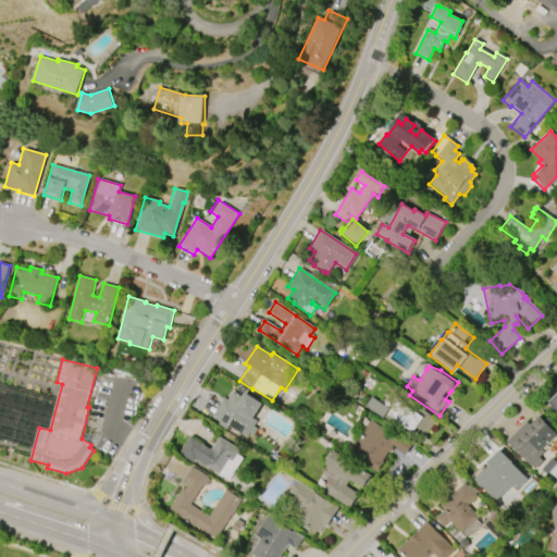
[(254,425),(258,428),(252,436),(249,434),(246,438),(212,416),(223,398),(227,400),(233,392),(240,396),(243,393),(260,405),(251,418),(257,421),(254,425)]
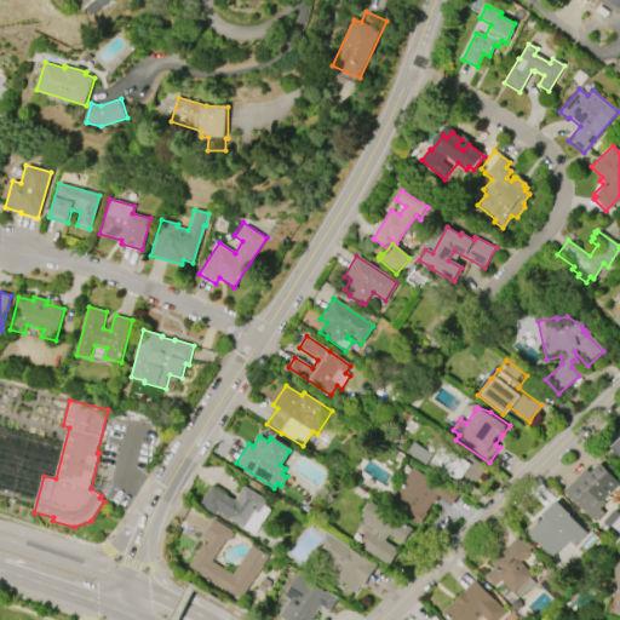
[(619,460),(608,448),(619,436),(619,460)]
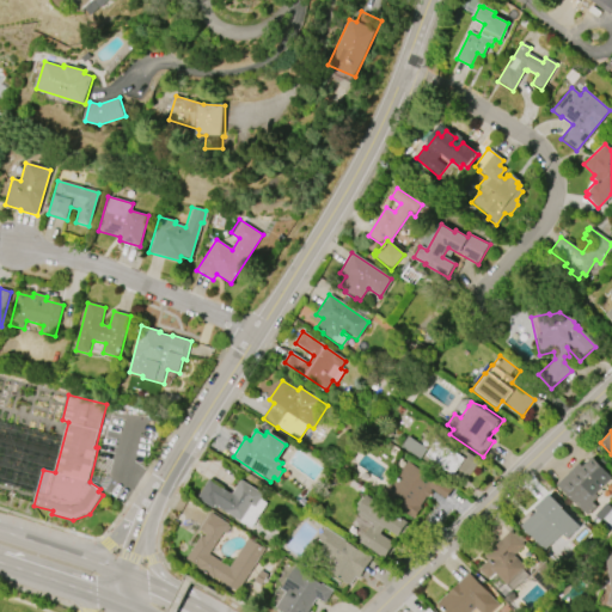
[(409,436),(428,450),(421,459),(402,446),(409,436)]
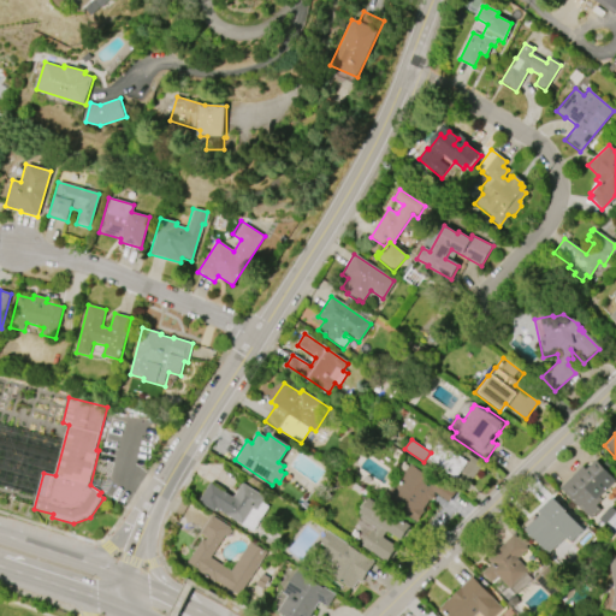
[(438,443),(467,462),(456,479),(445,472),(446,471),(432,461),(438,451),(434,449),(438,443)]
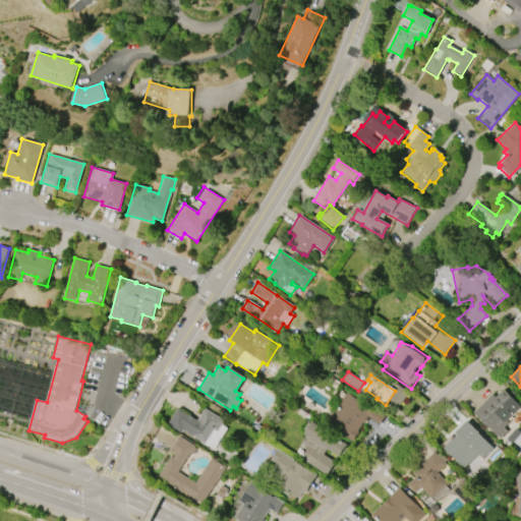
[(503,390),(520,406),(506,420),(509,423),(504,427),(508,431),(500,440),(473,413),(491,395),(495,398),(503,390)]
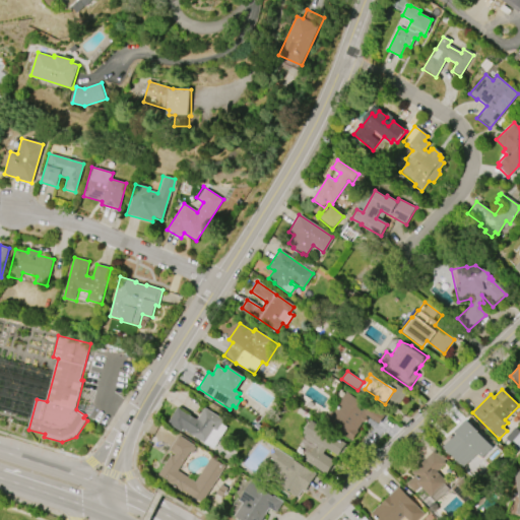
[(384,416),(379,426),(367,416),(365,419),(367,419),(364,424),(363,423),(358,431),(359,432),(351,442),(323,423),(329,412),(331,414),(347,391),(384,416)]
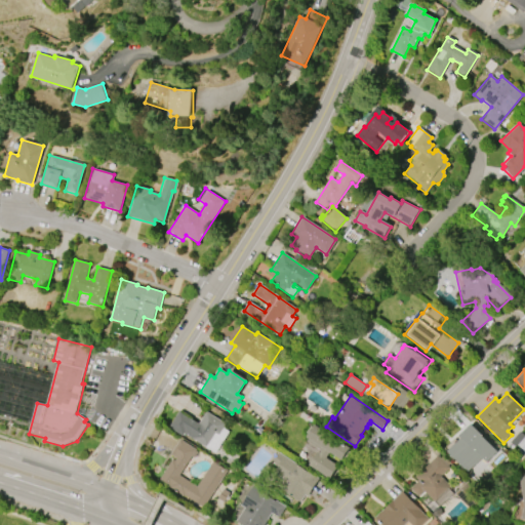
[(206,411),(226,425),(224,429),(229,432),(214,453),(184,433),(182,436),(168,428),(178,411),(198,423),(206,411)]
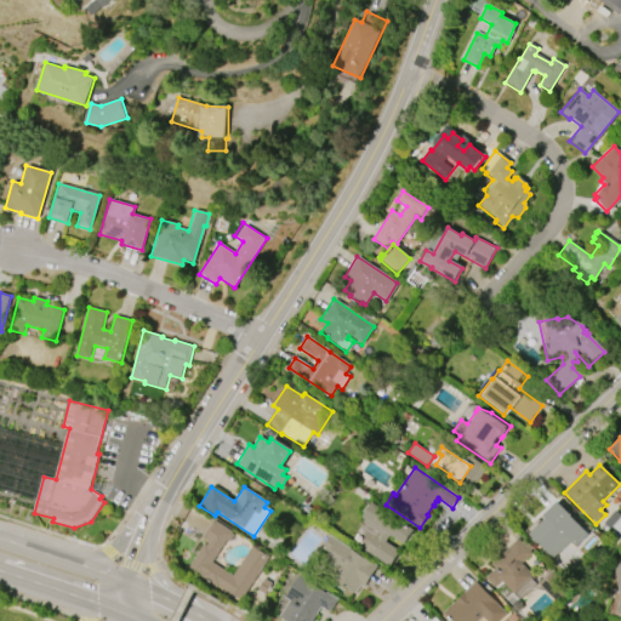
[(557,500),(568,511),(564,514),(576,527),(567,536),(569,539),(562,546),(568,551),(554,564),(528,536),(536,528),(533,524),(557,500)]
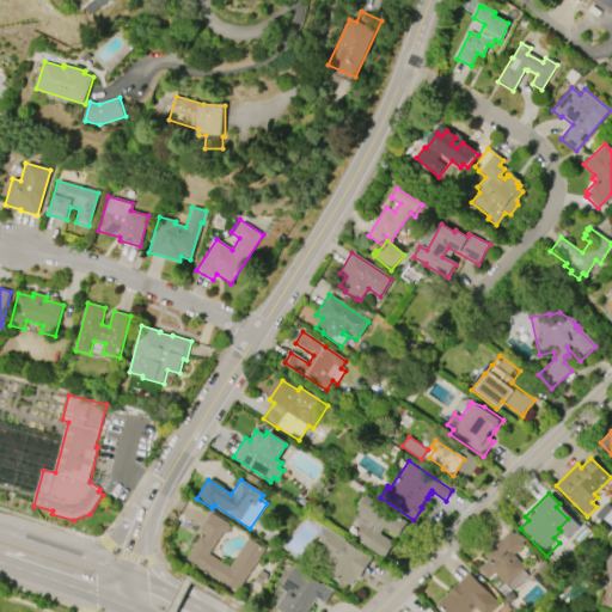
[(366,496),(407,524),(397,537),(383,527),(378,534),(393,544),(383,560),(359,543),(369,528),(371,530),(373,526),(356,515),(359,512),(356,509),(366,496)]
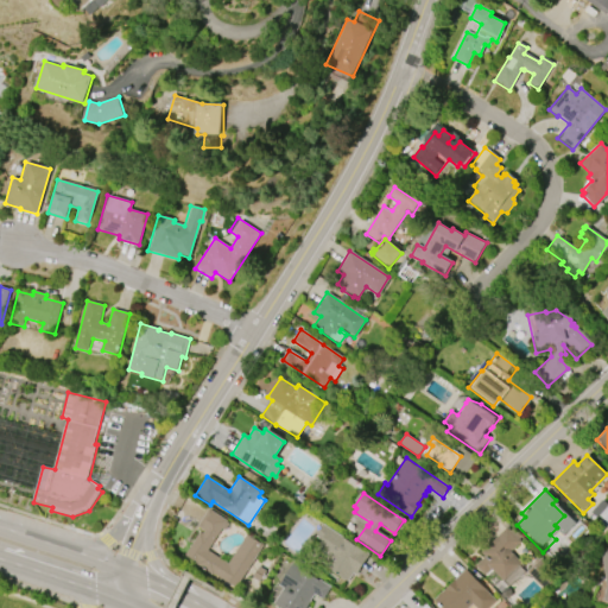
[(263,546),(236,588),(213,574),(211,575),(195,564),(196,563),(183,556),(198,532),(201,534),(203,531),(196,526),(207,508),(227,520),(226,521),(228,524),(223,531),(221,530),(207,551),(227,563),(245,534),(263,546)]
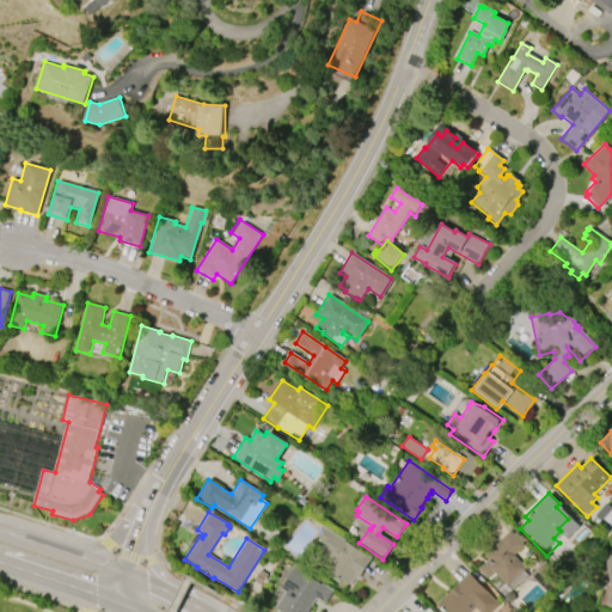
[(326,528),(372,558),(357,579),(355,577),(350,586),(325,568),(331,558),(319,551),(324,544),(318,540),(326,528)]
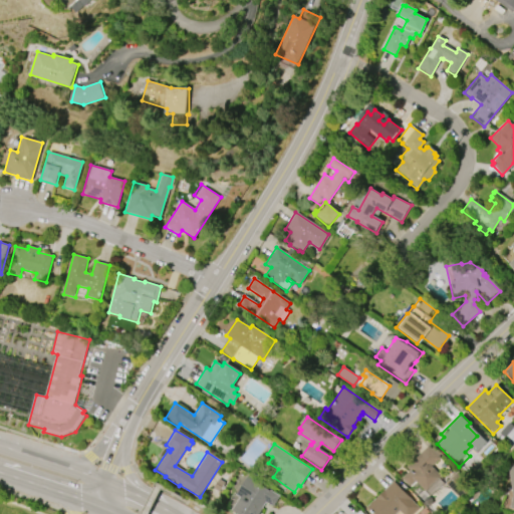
[(407,467),(429,446),(440,458),(432,466),(442,477),(440,479),(444,483),(430,497),(416,482),(411,486),(403,478),(410,471),(407,467)]
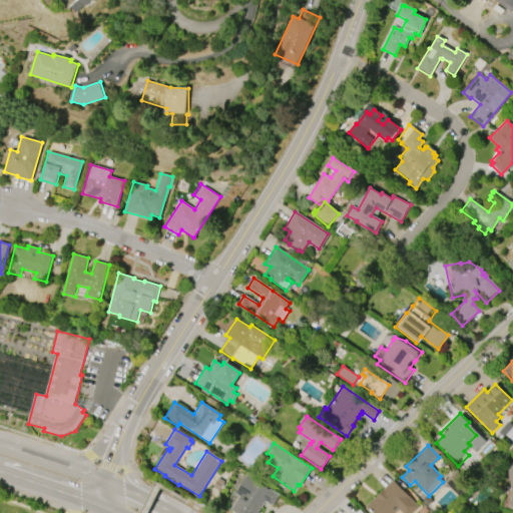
[(247,475),(280,496),(273,506),(266,501),(262,507),(263,508),(259,512),(237,512),(231,509),(239,497),(235,494),(247,475)]
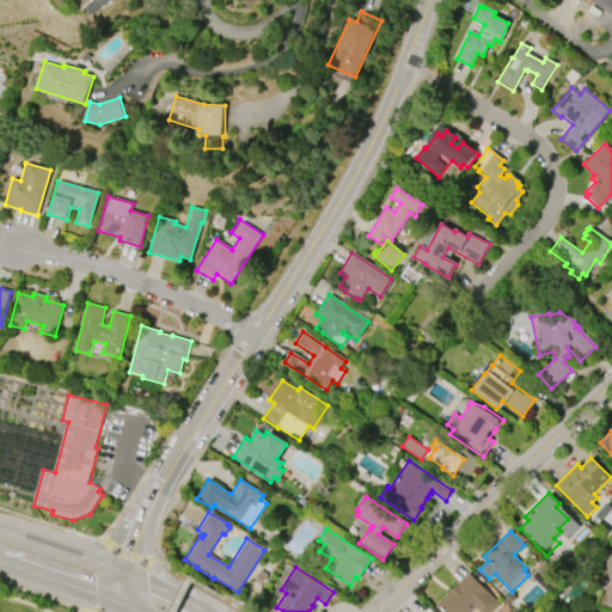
[(469,573),(499,605),(491,611),(477,611),(475,609),(471,611),(444,611),(442,610),(444,609),(438,603),(469,573)]
